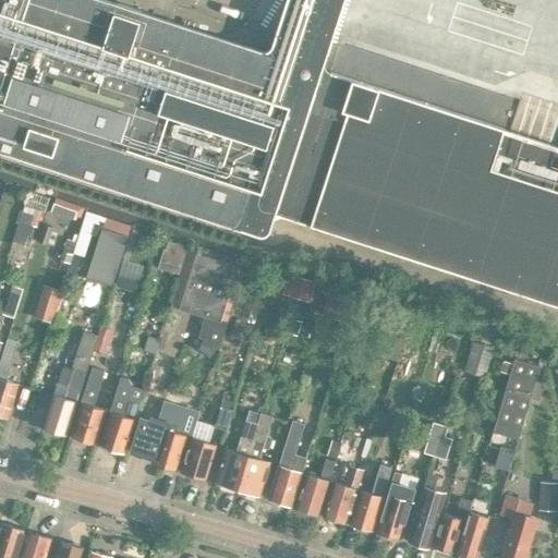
[(0,0),(0,150),(233,226),(243,229),(261,234),(262,234),(263,234),(264,233),(265,233),(266,233),(267,232),(268,231),(268,230),(269,230),(269,229),(273,220),(275,217),(276,217),(277,216),(278,216),(279,216),(280,216),(281,216),(282,216),(557,305),(557,189),(497,169),(507,138),(507,137),(507,136),(507,135),(507,134),(507,133),(507,132),(506,132),(506,131),(506,130),(505,130),(505,129),(504,129),(502,128),(501,128),(500,126),(330,72),(329,71),(329,73),(316,72),(316,73),(315,74),(315,75),(315,76),(314,76),(314,77),(313,79),(312,80),(311,81),(310,81),(308,82),(307,82),(306,82),(305,83),(304,83),(303,83),(302,83),(301,82),(300,82),(299,82),(299,81),(298,81),(296,80),(295,80),(295,79),(294,77),(293,76),(293,75),(293,74),(292,73),(292,72),(292,71),(292,70),(292,69),(292,68),(293,67),(251,46),(246,44),(243,45),(190,64),(184,48),(193,46),(193,45),(196,44),(198,43),(199,39),(201,36),(199,33),(197,31),(194,28),(176,22),(172,22),(169,23),(166,25),(165,27),(141,21),(141,10),(117,2),(110,0),(0,0)]
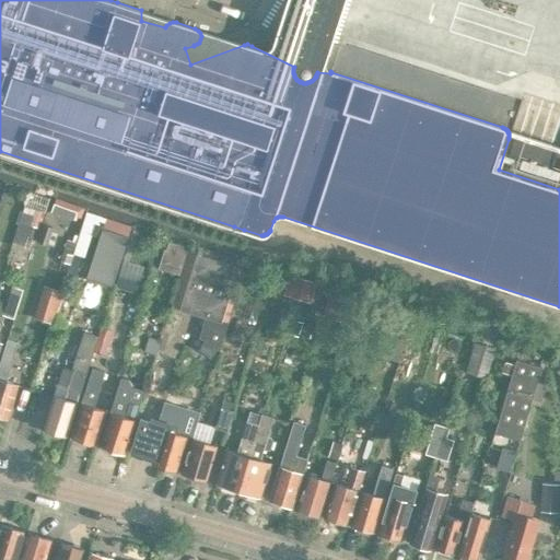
[(54,202),(50,212),(73,220),(77,211),(54,202)]
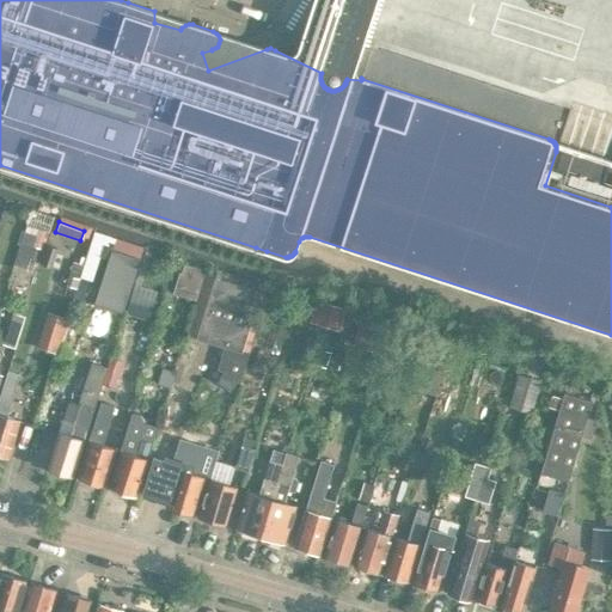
[(40,248),(46,231),(26,224),(20,242),(31,244),(37,246),(40,248)]
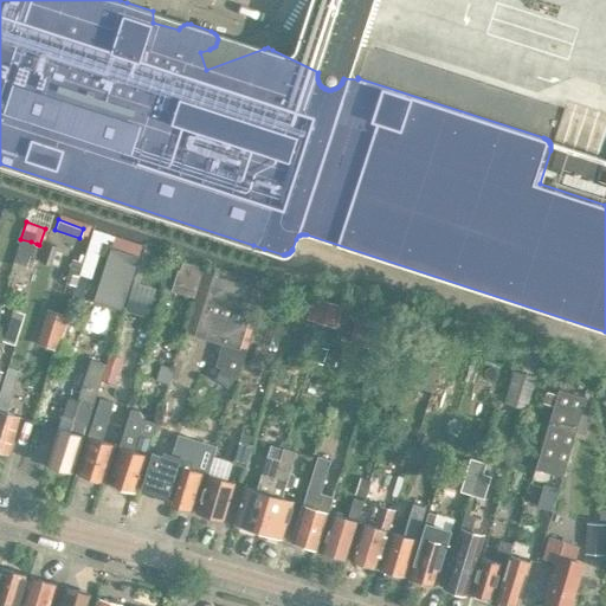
[(109,249),(114,234),(92,227),(82,262),(78,272),(90,276),(97,252),(107,255),(109,249)]
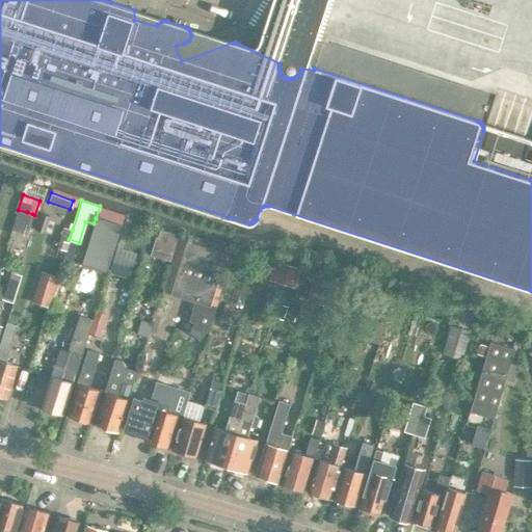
[(50,216),(41,213),(37,225),(46,228),(50,216)]
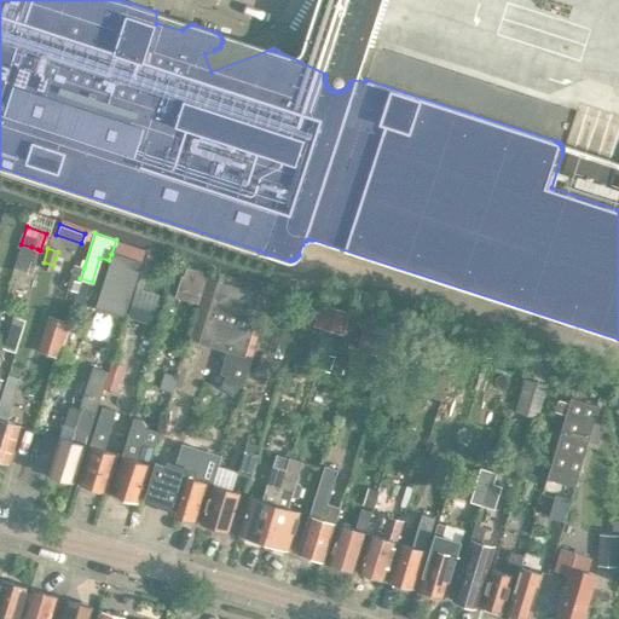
[(111,254),(93,314),(122,323),(142,262),(111,254)]
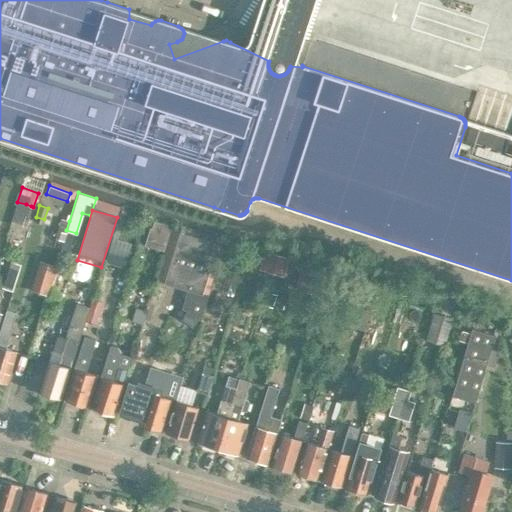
[(58,231),(65,233),(66,230),(69,221),(61,219),(58,231)]
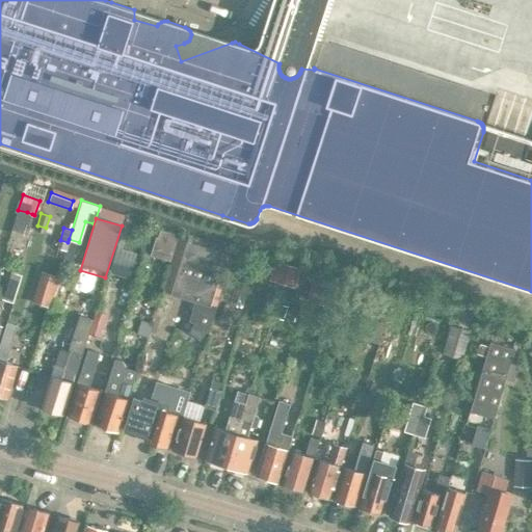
[(150,255),(170,261),(178,238),(177,237),(178,234),(160,230),(158,237),(155,237),(150,255)]
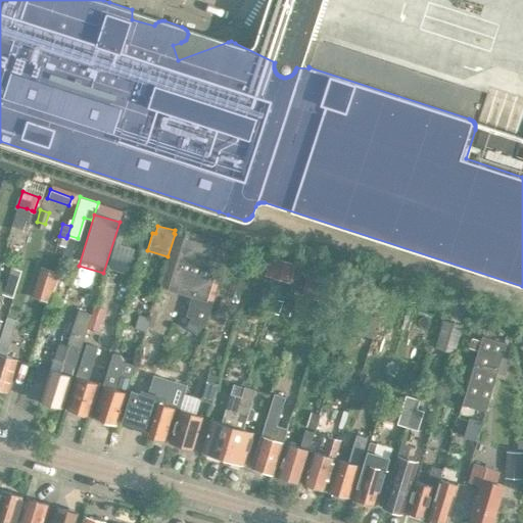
[(197,335),(203,326),(204,326),(227,254),(229,250),(228,250),(183,237),(175,234),(168,256),(159,284),(168,288),(168,289),(191,296),(185,314),(190,318),(185,327),(197,335)]
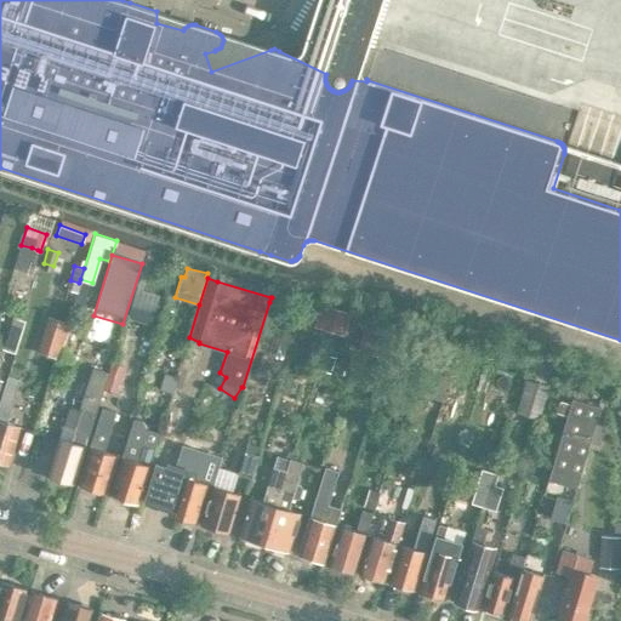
[(77,292),(79,283),(70,280),(67,290),(77,292)]
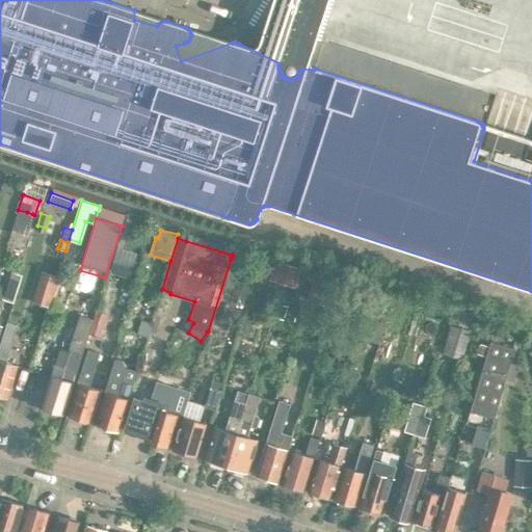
[(137,251),(116,245),(109,270),(130,276),(137,251)]
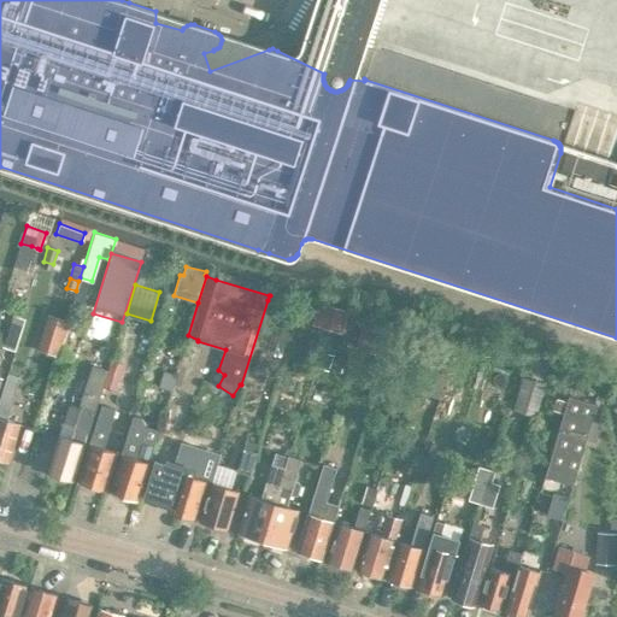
[(281,305),(285,292),(271,288),(269,295),(270,295),(268,300),(281,305)]
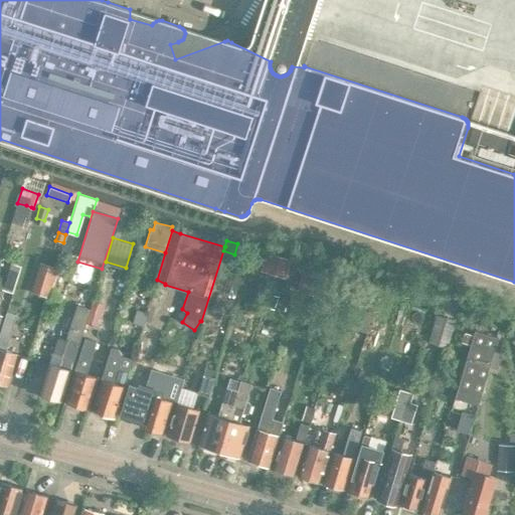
[(286,279),(291,260),(266,252),(261,271),(286,279)]
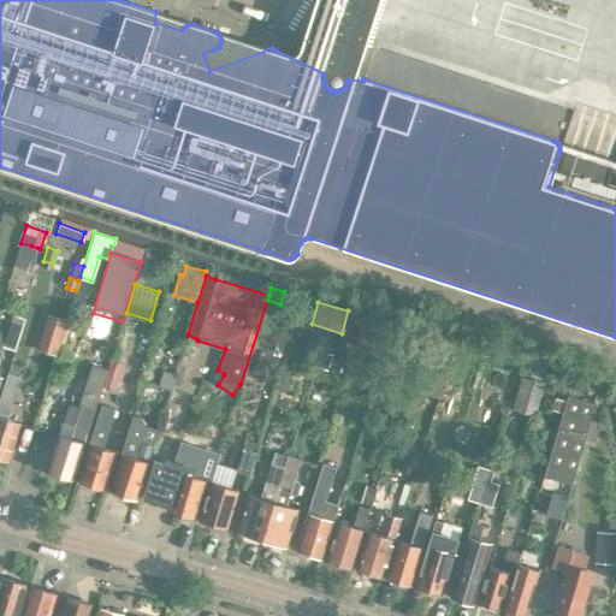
[(55,354),(66,319),(49,313),(37,349),(55,354)]
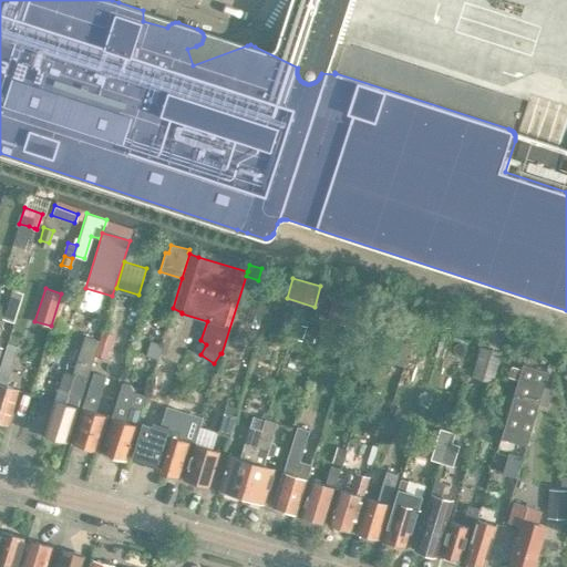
[(281,302),(285,291),(276,288),(271,300),(281,302)]
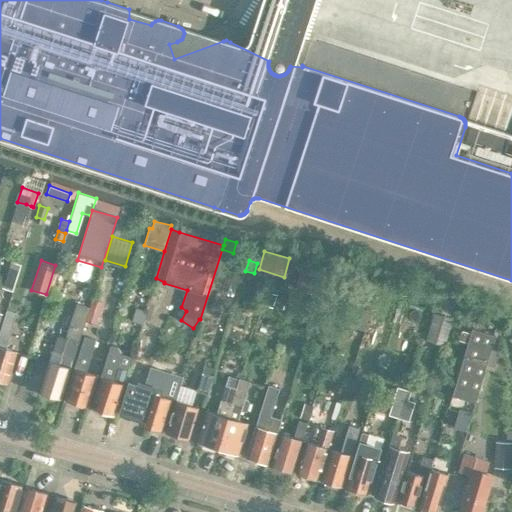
[(20,264),(10,261),(2,288),(12,291),(20,264)]
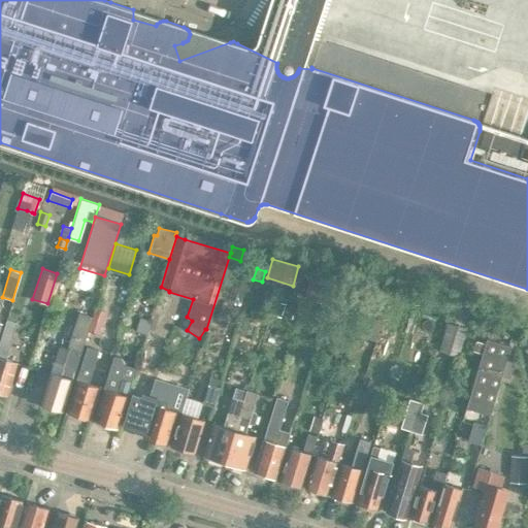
[(330,305),(337,281),(337,279),(312,271),(303,296),(330,305)]
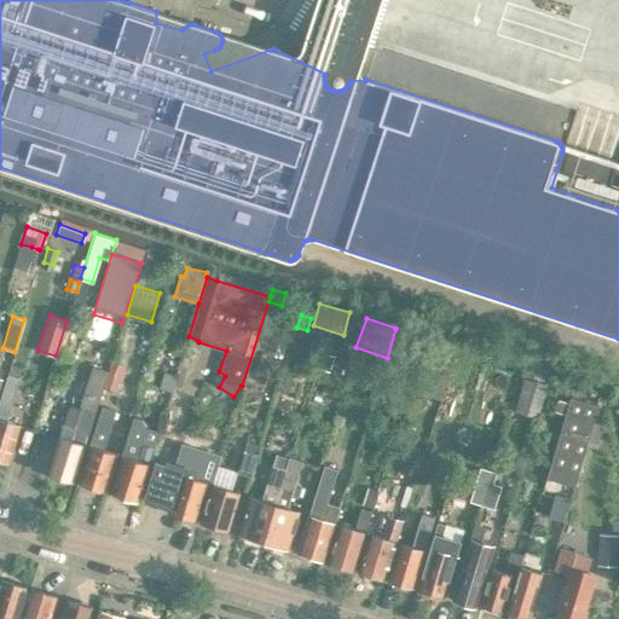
[(443,353),(434,351),(424,347),(417,371),(437,377),(443,353)]
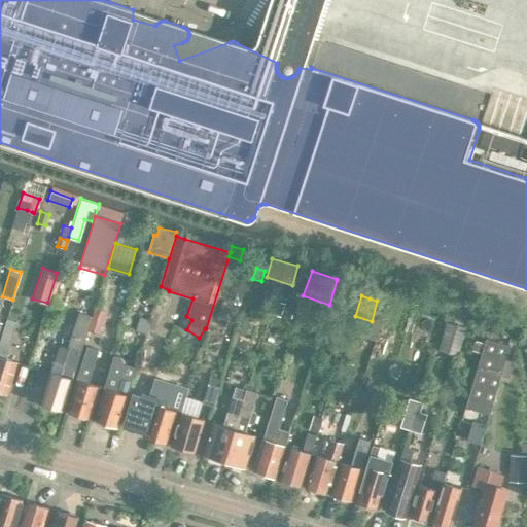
[(275,302),(271,313),(279,315),(283,305),(275,302)]
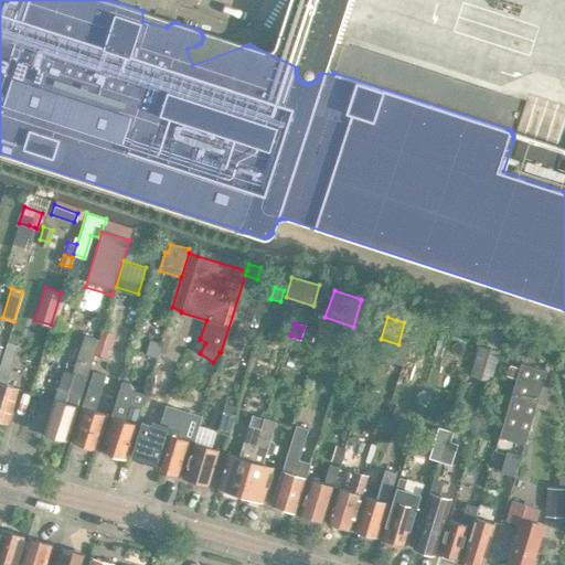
[(67,439),(78,406),(89,368),(94,353),(97,343),(97,341),(85,337),(80,352),(81,352),(75,373),(74,372),(64,402),(54,398),(43,432),(46,433),(48,436),(53,438),(55,436),(67,439)]
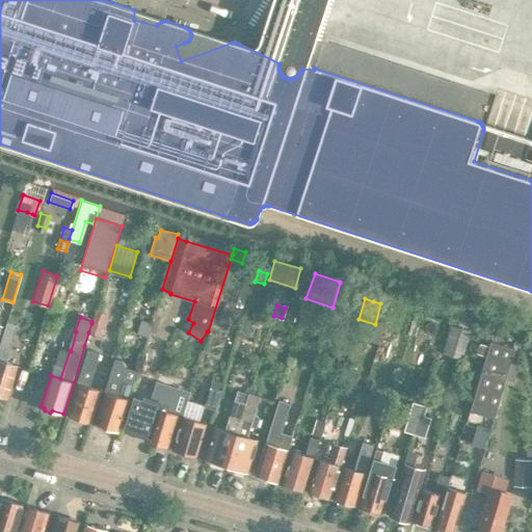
[(141,319),(137,334),(147,336),(152,322),(141,319)]
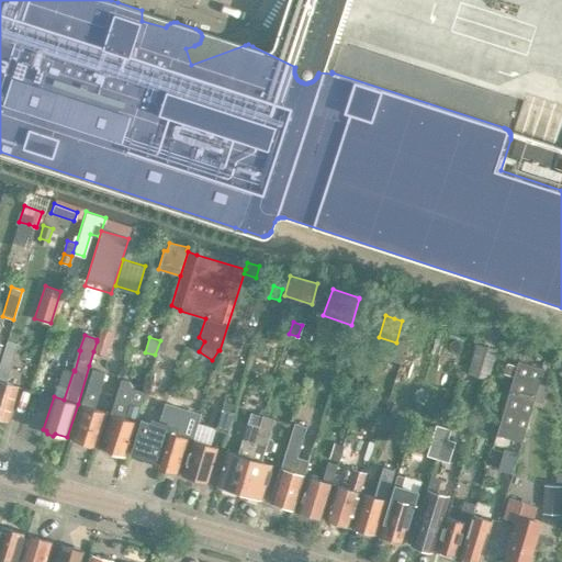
[(472,346),(447,338),(441,351),(467,360),(472,346)]
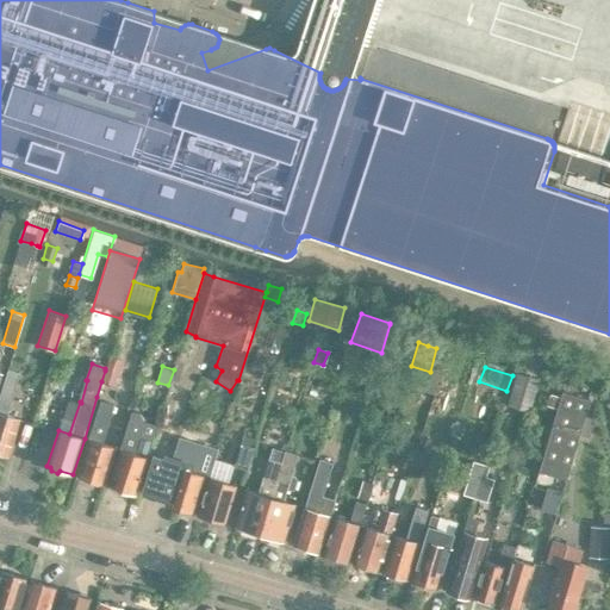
[(19,419),(6,415),(16,384),(14,384),(18,374),(7,371),(4,380),(0,390),(0,453),(8,455),(19,419)]
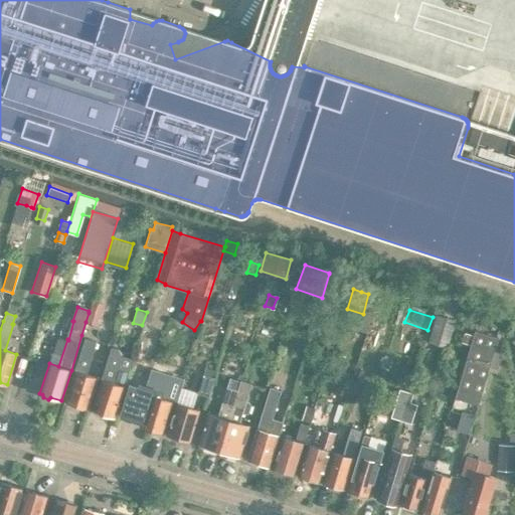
[(99,316),(89,313),(86,322),(96,325),(99,316)]
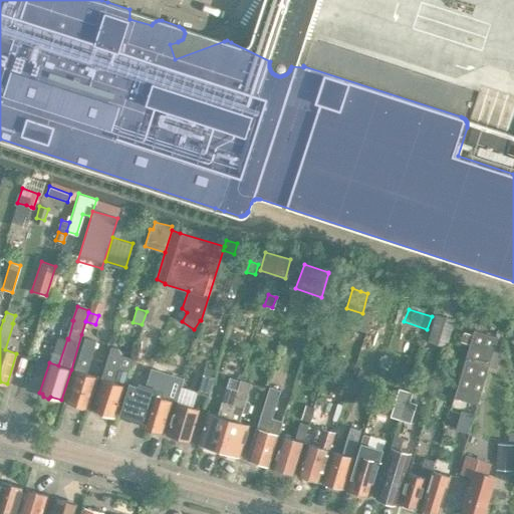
[(447,346),(455,319),(436,313),(428,341),(447,346)]
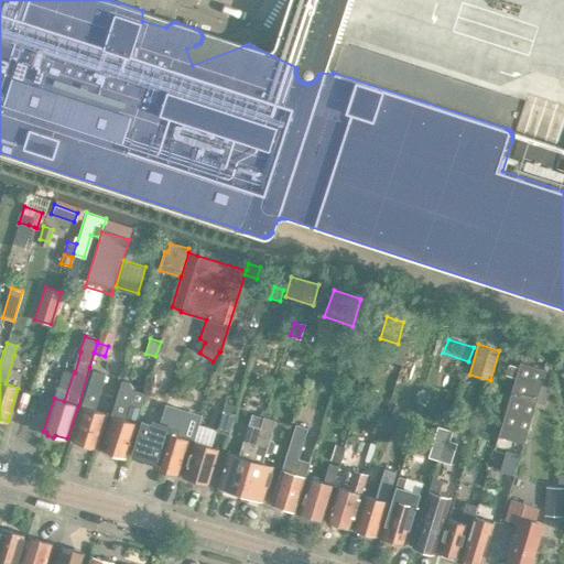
[(523,443),(535,400),(543,403),(546,393),(539,390),(545,370),(544,369),(546,361),(534,357),(532,366),(519,362),(518,367),(508,364),(505,375),(514,378),(498,435),(523,443)]
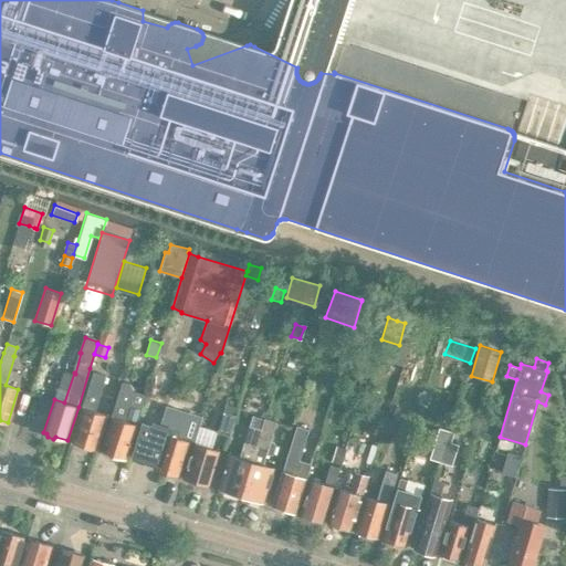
[(91,450),(94,449),(96,449),(107,415),(94,410),(106,373),(93,369),(82,407),(71,441),(82,444),(84,448),(91,450)]
